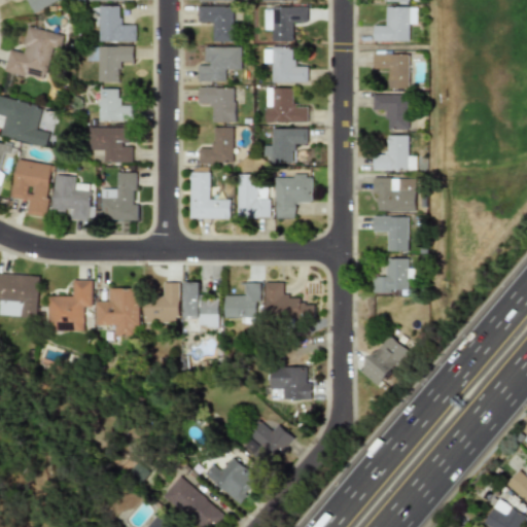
[(10,0),(11,1),(13,0),(24,0),(30,13),(61,0),(10,0)]
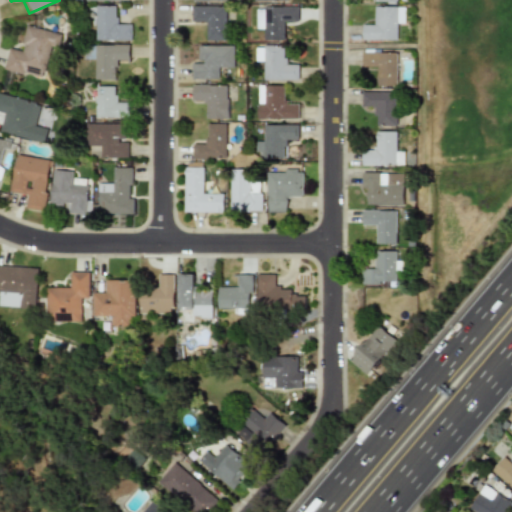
[(118,5),(93,5),(93,41),(130,41),(130,19),(118,19),(118,5)]
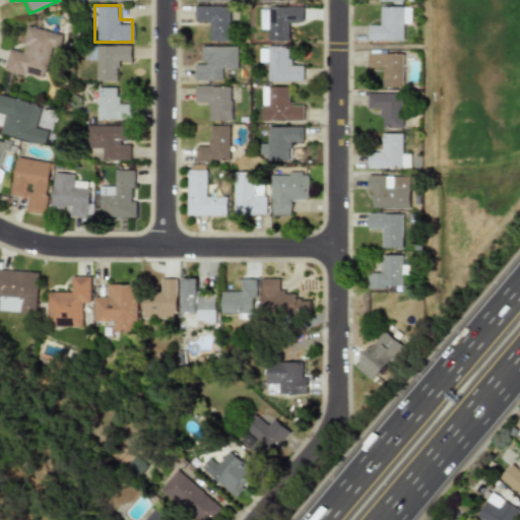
[(195,18),(206,18),(206,42),(230,42),(230,5),(195,5),(195,18)]
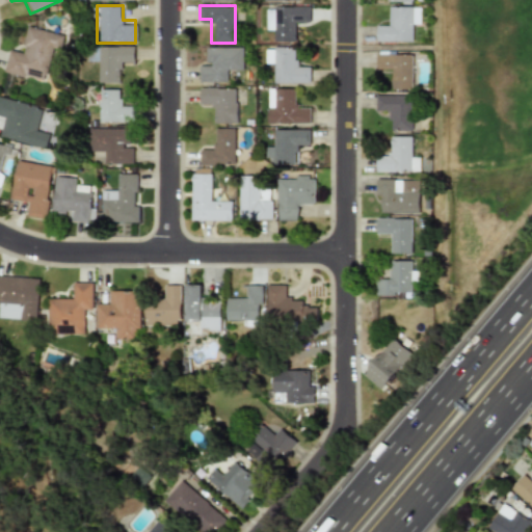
[(298,19),(310,19),(310,6),(275,7),(275,42),(298,41),(298,19)]
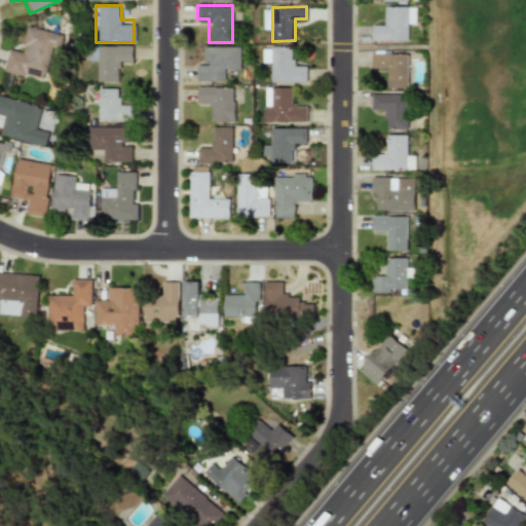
[(415,7),(383,6),(382,30),(372,29),(372,40),(404,41),(405,29),(414,30),(415,7)]
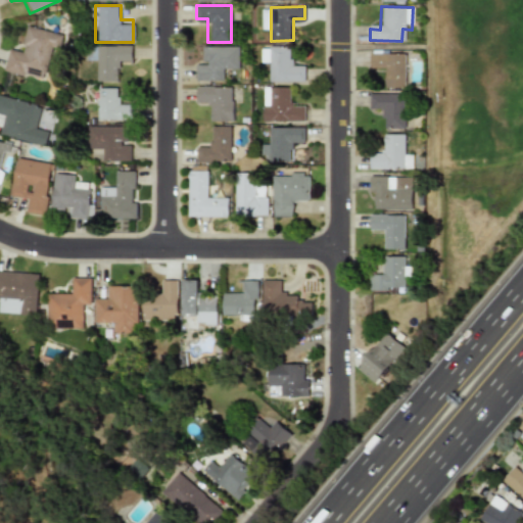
[(3,70),(41,81),(48,51),(57,54),(62,35),(27,26),(20,49),(9,46),(3,70)]
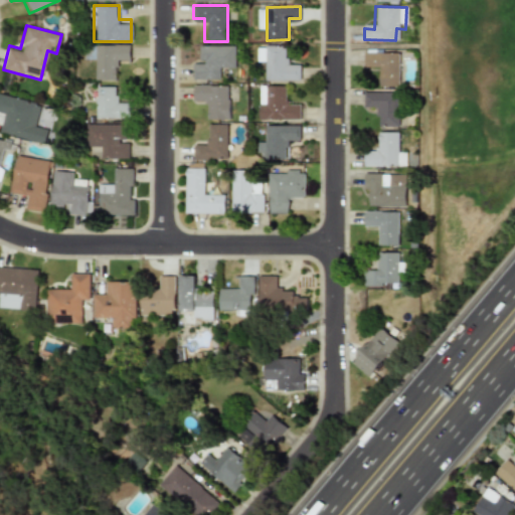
[(129,45),(92,44),(92,79),(119,80),(119,59),(129,59),(129,45)]
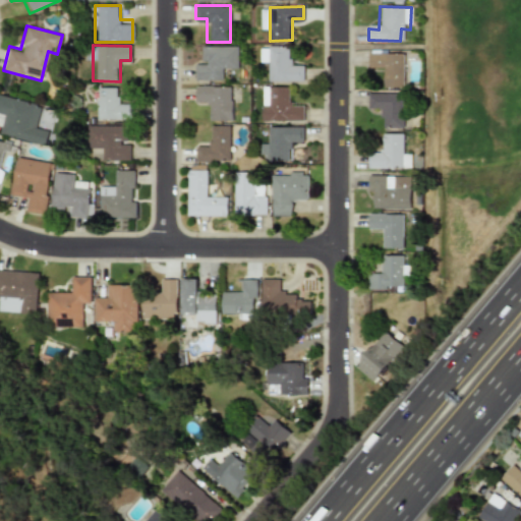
[(205,47),(205,58),(195,58),(195,80),(227,80),(227,69),(238,69),(238,47),(205,47)]
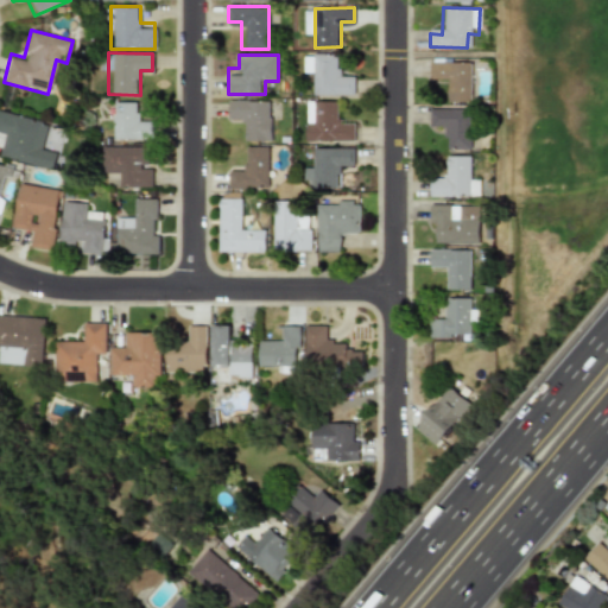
[(312,95),(353,95),(353,77),(341,77),(341,55),(312,55),(312,95)]
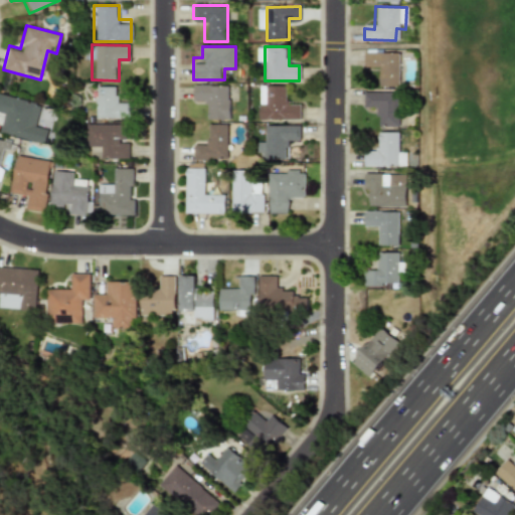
[(398,86),(398,50),(364,50),(364,63),(375,63),(375,86),(398,86)]
